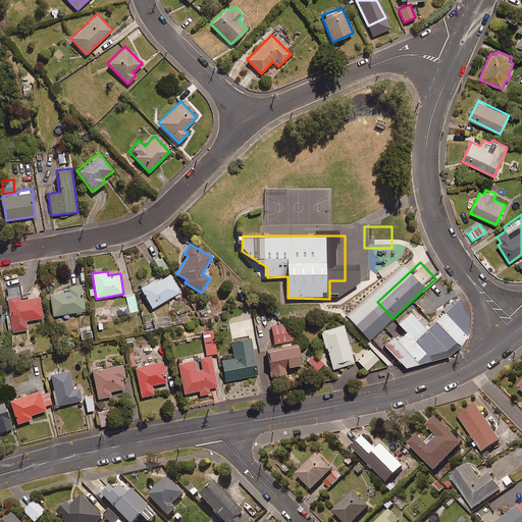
[(175,299),(181,296),(169,274),(149,285),(146,279),(138,283),(151,308),(173,296),(175,299)]
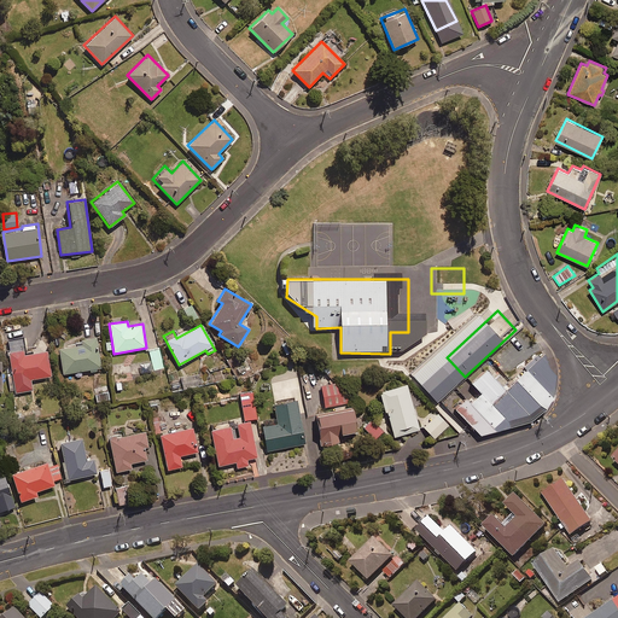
[(80,340),(80,342),(75,343),(75,344),(57,348),(62,374),(89,369),(89,372),(95,371),(95,368),(99,367),(94,337),(80,340)]
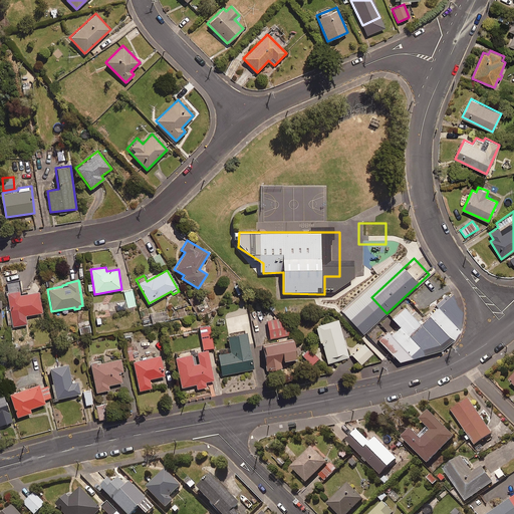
[(21,294),(20,291),(9,293),(13,318),(25,317),(25,315),(43,312),(40,291),(21,294)]
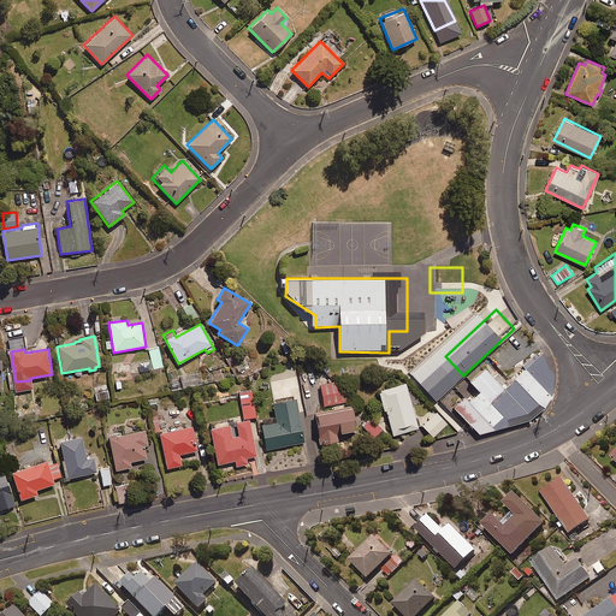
[(525,369),(507,385),(504,383),(508,378),(491,361),(469,381),(478,392),(467,402),(463,397),(451,408),(478,433),(528,420),(544,407),(551,395),(555,374),(537,354),(522,366),(525,369)]
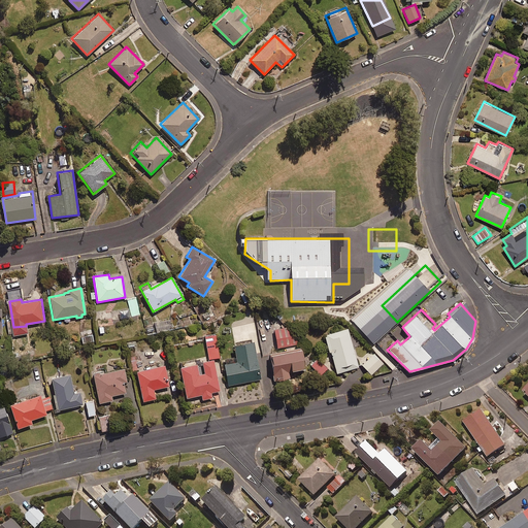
[(378,322),(362,304),(351,315),(367,332),(378,322)]
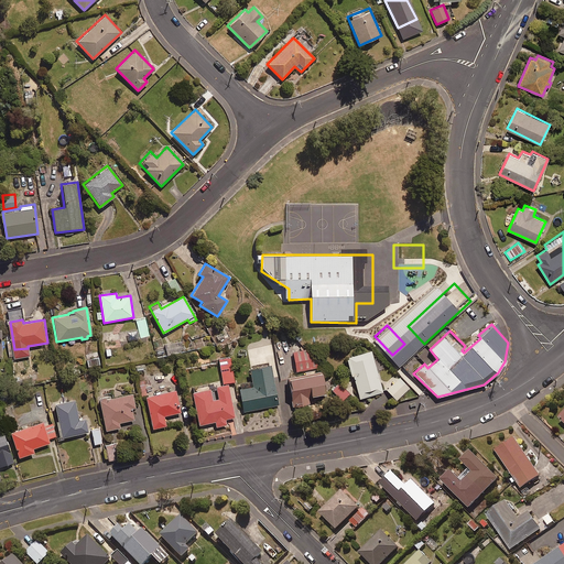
[(294,350),(299,371),(323,367),(320,346),(294,350)]
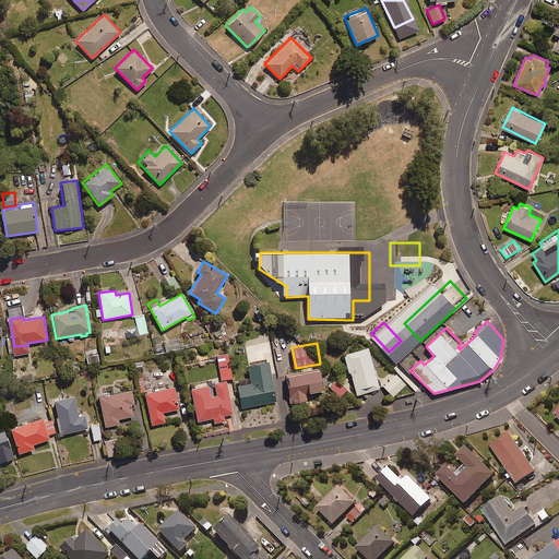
[(376,391),(366,351),(343,356),(353,396),(376,391)]
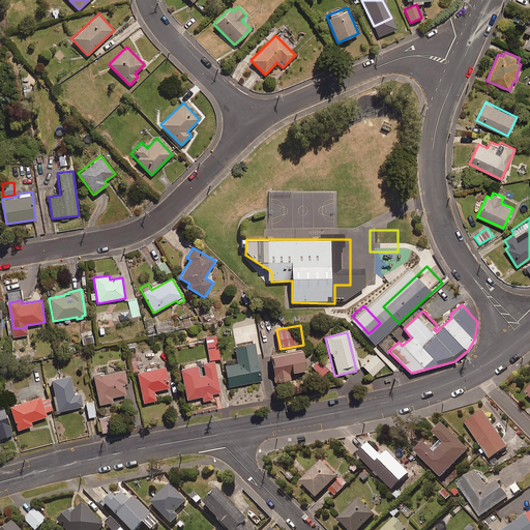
[(358,334),(351,336),(355,349),(362,347),(358,334)]
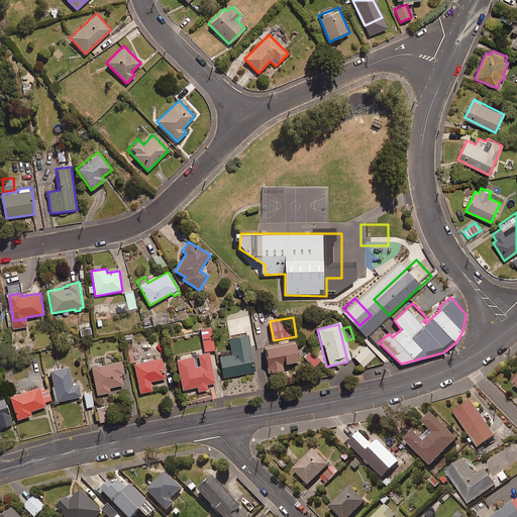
[(213,349),(210,327),(200,329),(203,351),(213,349)]
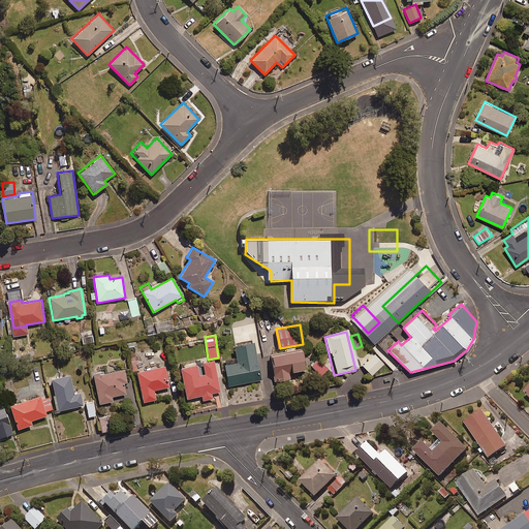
[(260,380),(252,340),(232,344),(236,363),(223,365),(227,386),(260,380)]
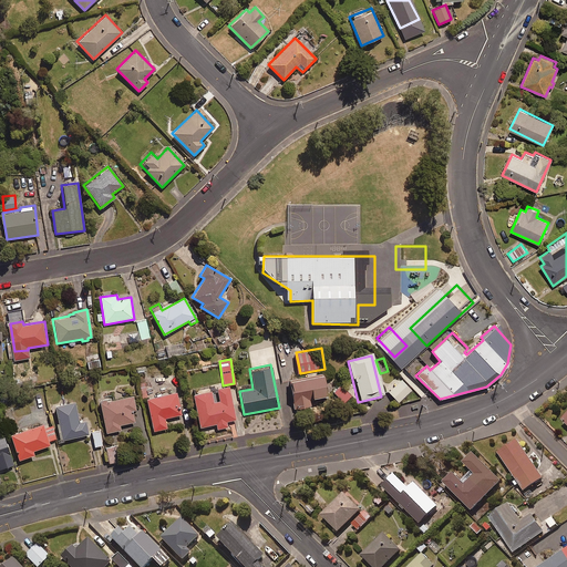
[(288,379),(294,410),(312,406),(311,400),(325,398),(319,373),(288,379)]
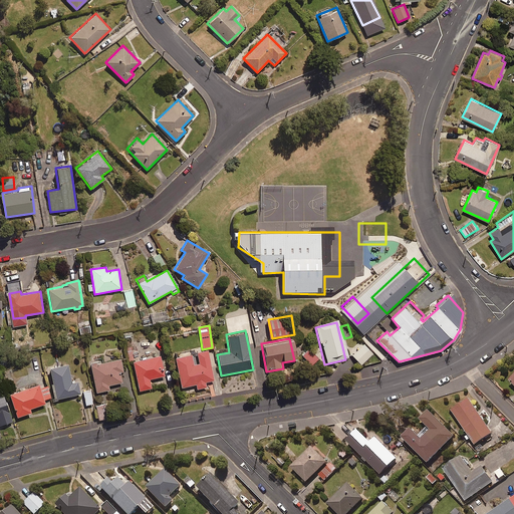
[(373,354),(363,343),(350,355),(360,366),(373,354)]
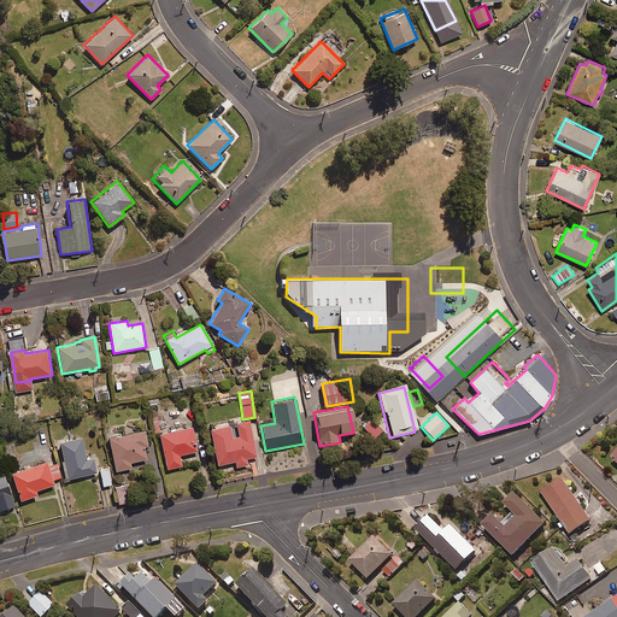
[(369,418),(362,427),(374,438),(382,429),(369,418)]
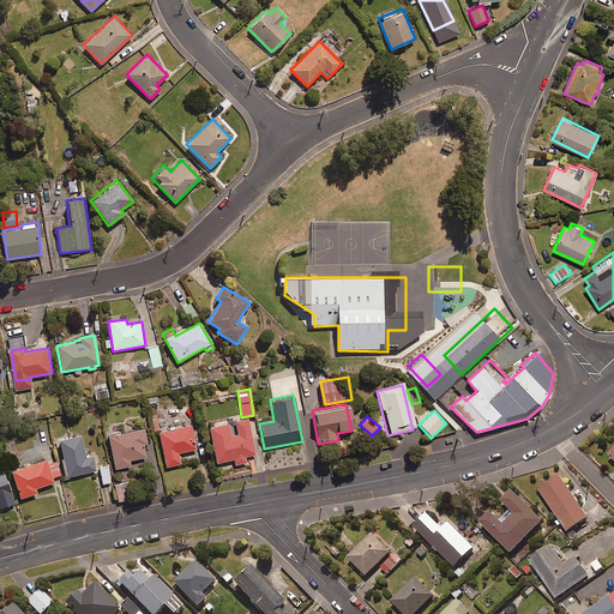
[(246,417),(234,421),(236,434),(229,435),(227,423),(208,428),(216,463),(233,459),(235,465),(246,463),(245,457),(256,455),(246,417)]
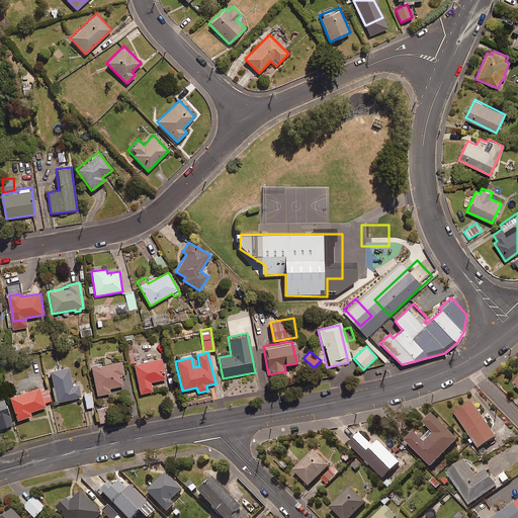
[(165,378),(160,358),(133,364),(140,395),(152,392),(150,382),(165,378)]
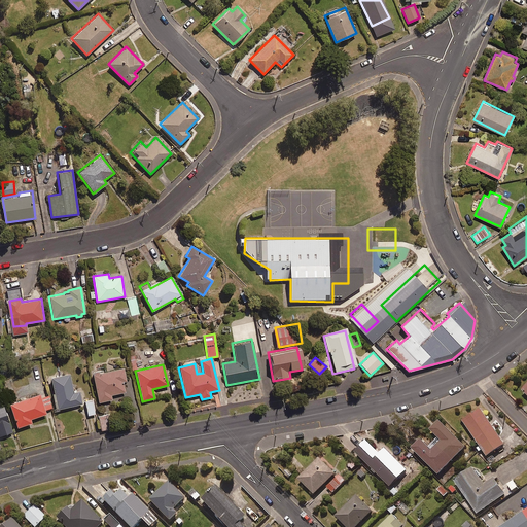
[(127,380),(125,367),(95,373),(100,401),(113,399),(112,394),(126,392),(124,381),(127,380)]
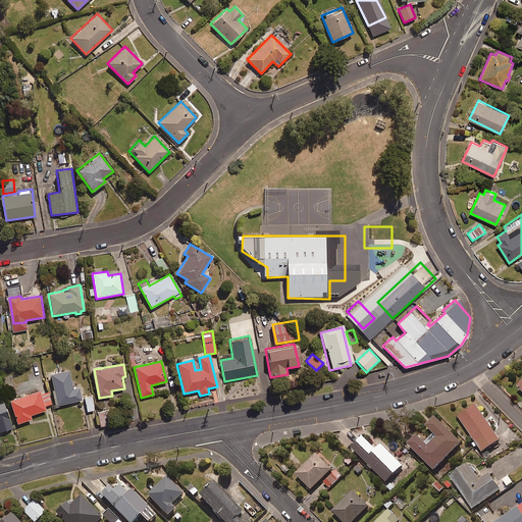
[(73,388),(69,369),(51,373),(58,405),(83,400),(80,387),(73,388)]
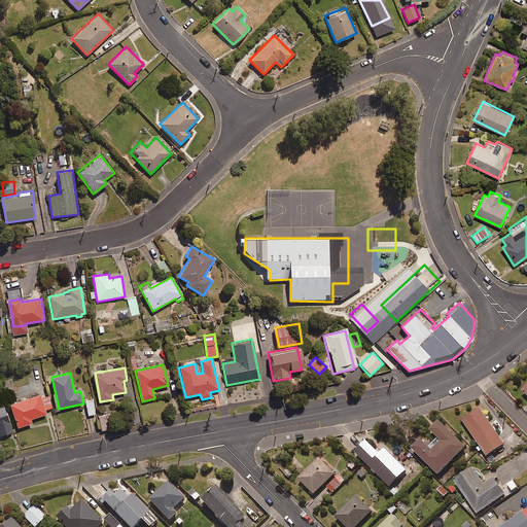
[(47,392),(11,403),(20,427),(33,422),(31,418),(47,414),(45,409),(53,407),(47,392)]
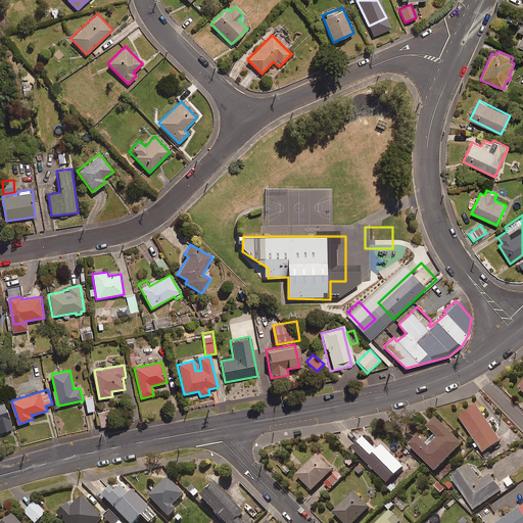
[(94,411),(92,396),(86,397),(88,412),(94,411)]
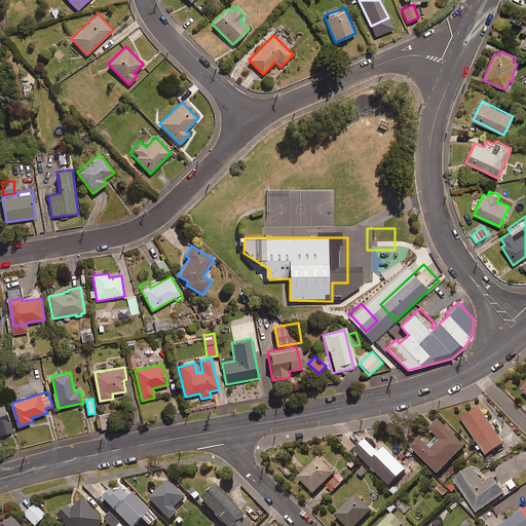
[(12,431),(5,406),(0,407),(0,434),(0,435),(12,431)]
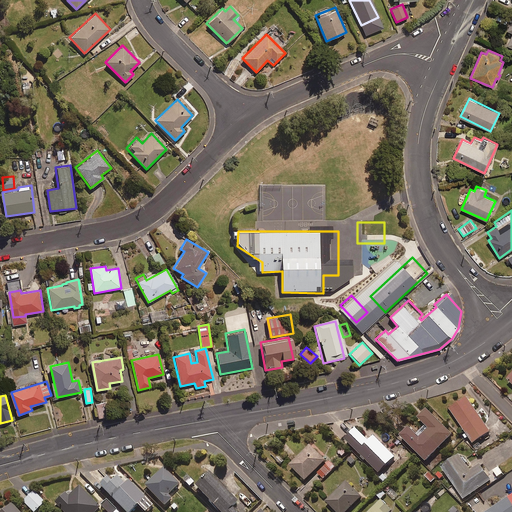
[(467,440),(469,438),(473,443),(491,431),(466,397),(449,409),(466,433),(463,435),(467,440)]
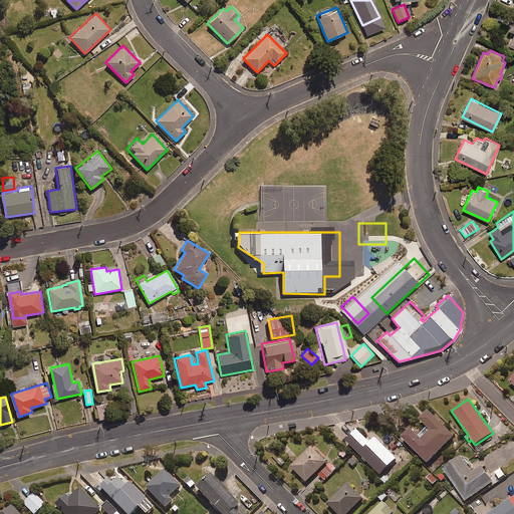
[(107,418),(105,405),(94,406),(96,420),(107,418)]
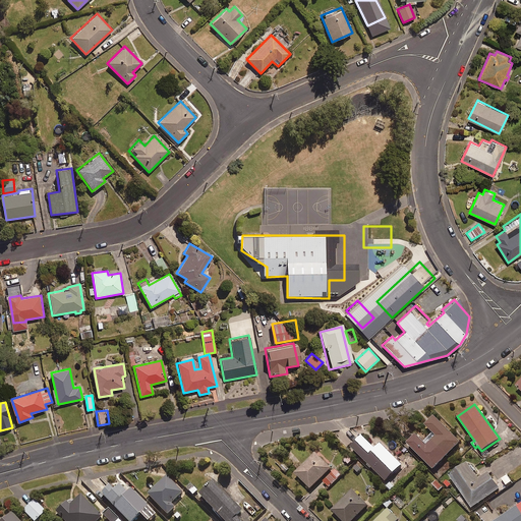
[(424,442),(417,435),(408,444),(433,470),(461,443),(436,416),(426,425),(433,432),(424,442)]
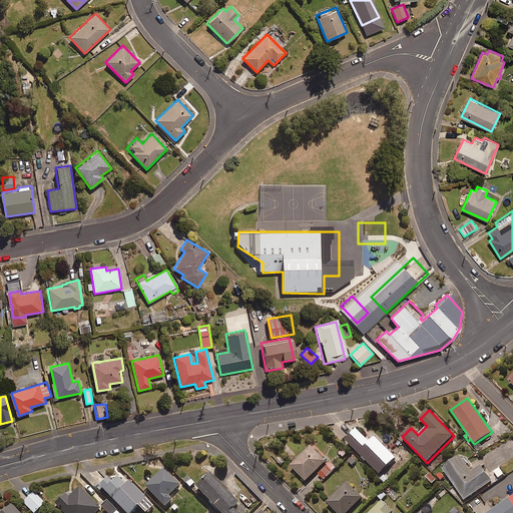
[(365,463),(367,461),(380,474),(396,459),(375,438),(370,443),(357,430),(347,441),(363,458),(362,459),(365,463)]
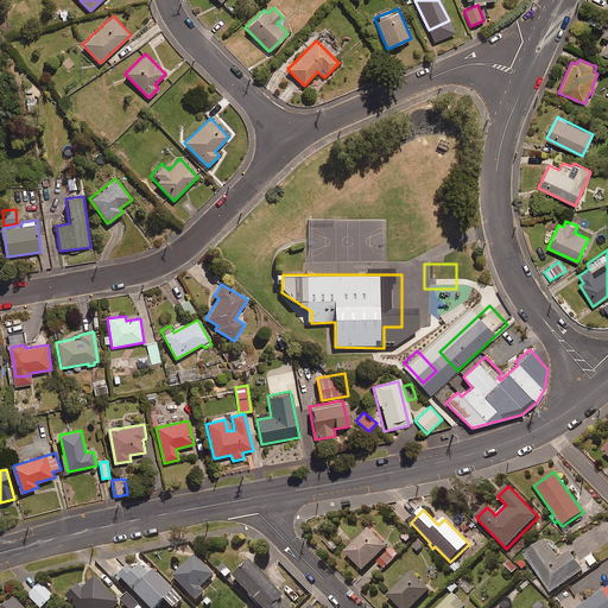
[(344,552),(363,571),(387,548),(368,529),(344,552)]
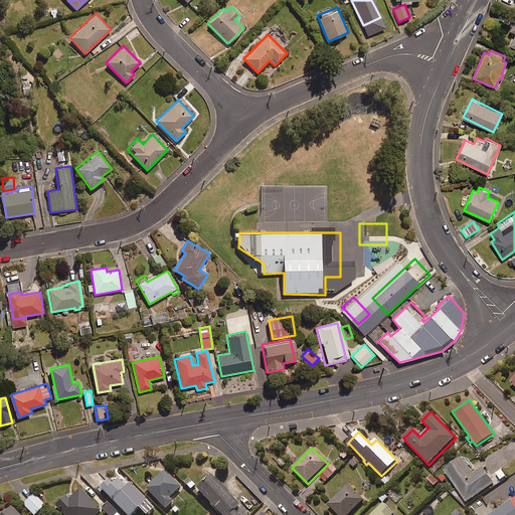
[(349,456),(344,449),(338,455),(343,461),(349,456)]
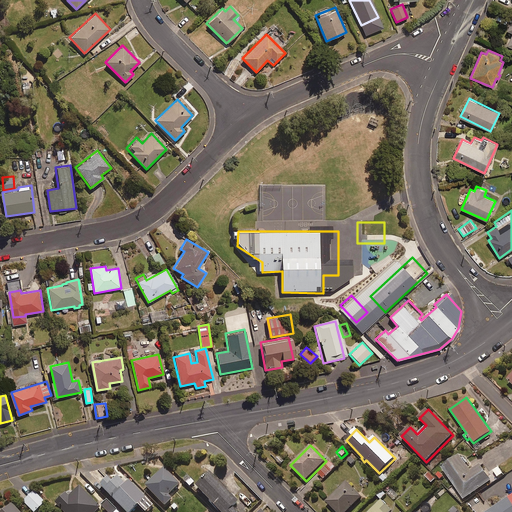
[(353,452),(346,459),(352,465),(359,458),(353,452)]
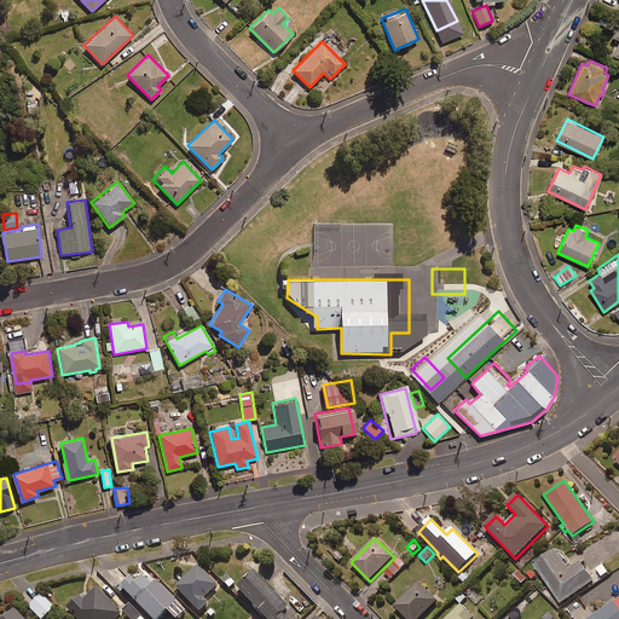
[(561,603),(596,580),(583,561),(570,570),(556,550),(534,565),(561,603)]
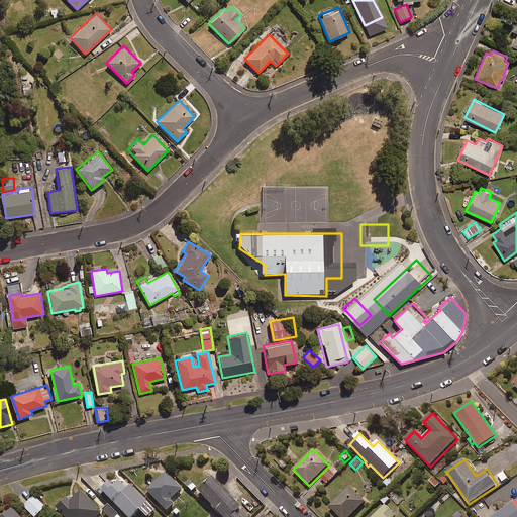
[(339,472),(332,466),(320,478),(327,484),(339,472)]
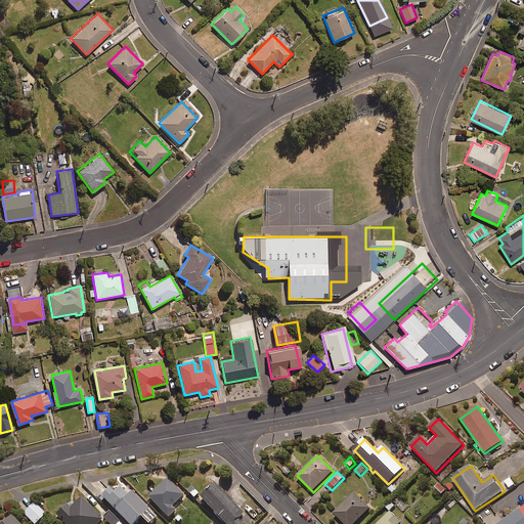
[(183,497),(168,480),(148,498),(168,519),(176,512),(172,508),(183,497)]
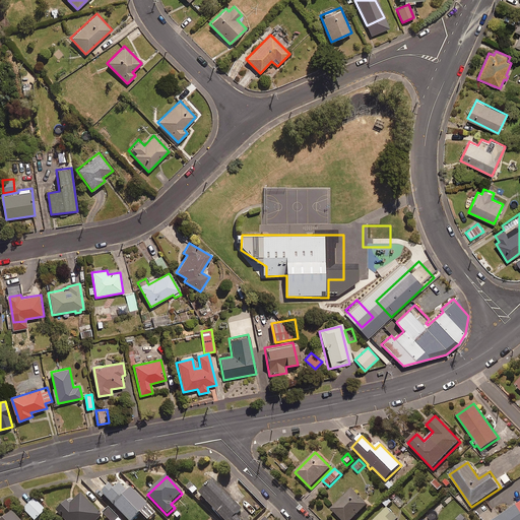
[(437,478),(432,483),(439,492),(445,486),(437,478)]
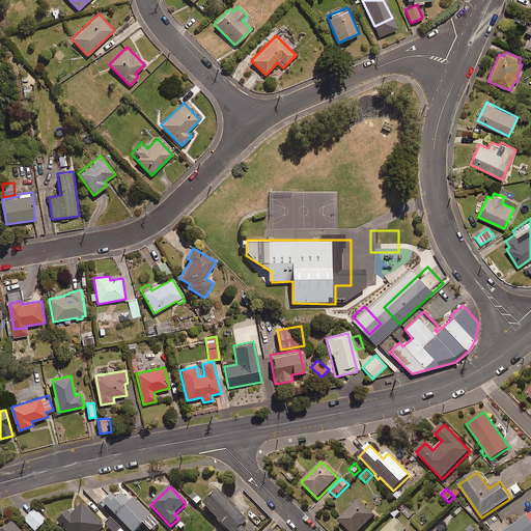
[(129,504),(117,493),(104,505),(128,530),(136,530),(142,526),(147,530),(151,530),(158,526),(133,500),(129,504)]
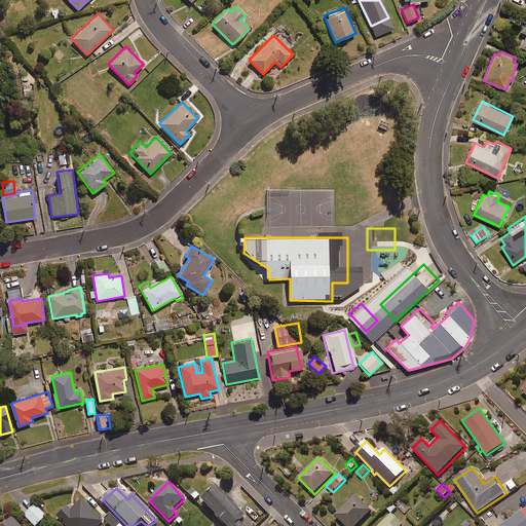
[(192,488),(186,493),(194,501),(200,495),(192,488)]
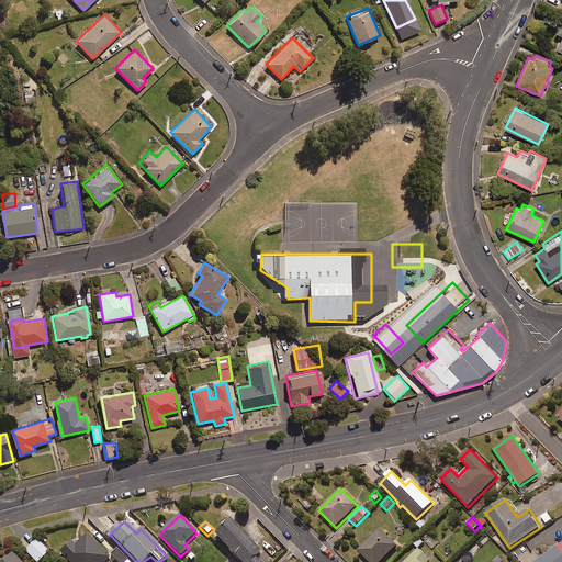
[(260,553),(229,521),(214,536),(238,561),(258,561),(255,559),(260,553)]
